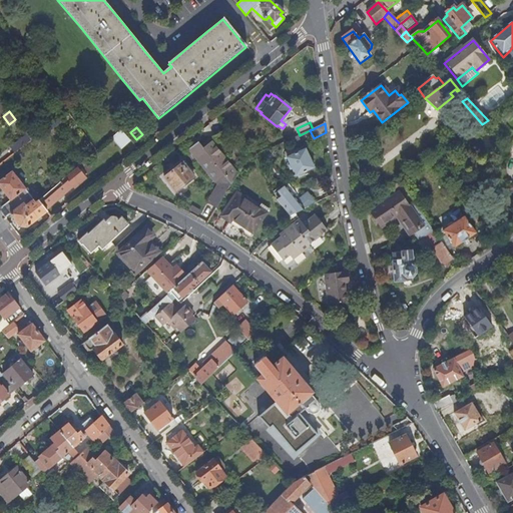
[(122,148),(130,141),(120,130),(112,137),(122,148)]
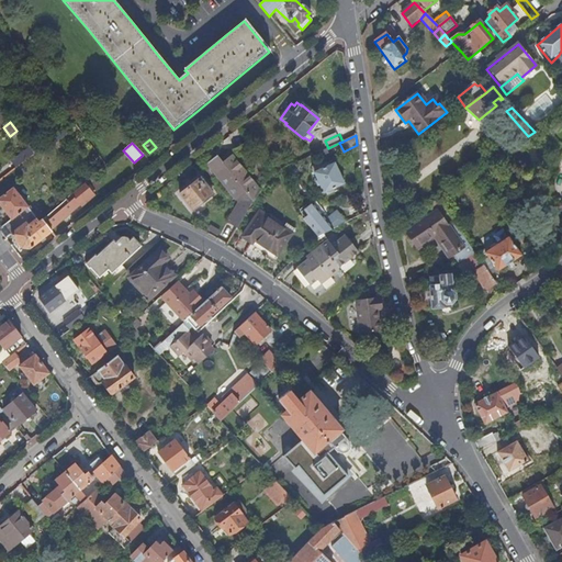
[(27,161),(35,156),(31,149),(21,156),(25,163),(27,161)]
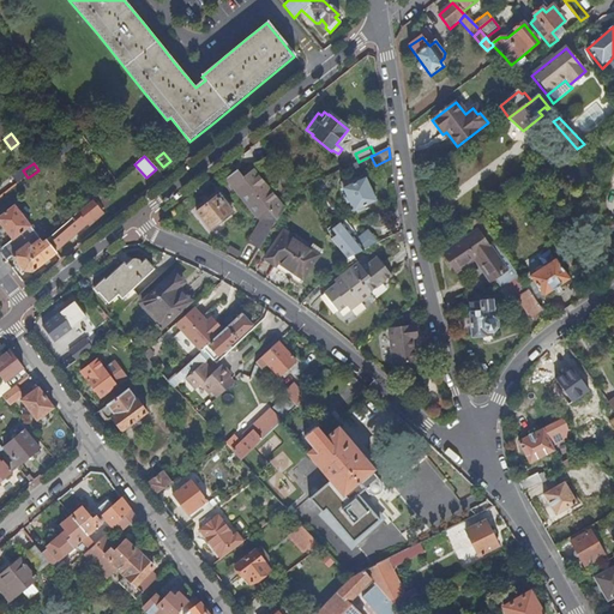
[(241,175),(277,221),(283,209),(253,172),(252,173),(248,169),(241,175)]
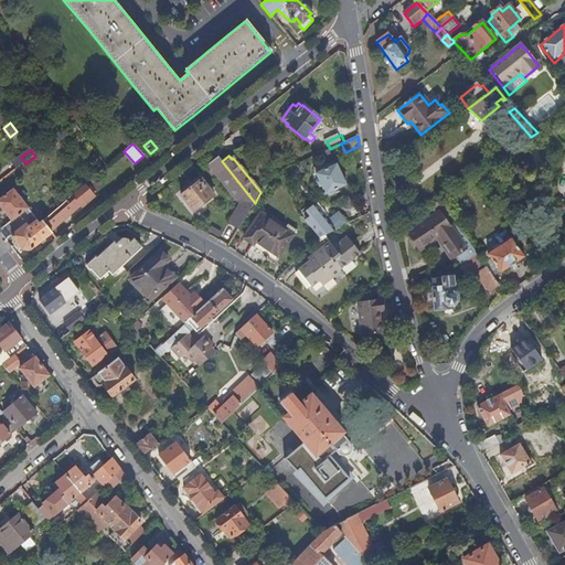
[(222,161),(220,159),(211,167),(221,180),(222,179),(242,203),(251,210),(255,203),(222,161)]
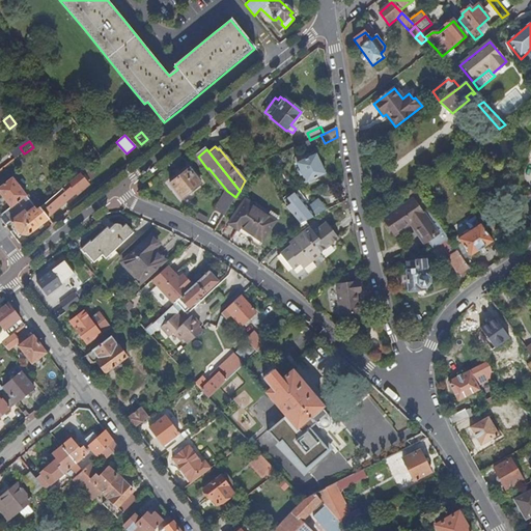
[(325,174),(316,155),(298,164),(301,171),(298,172),(300,176),(303,175),(306,183),(325,174)]
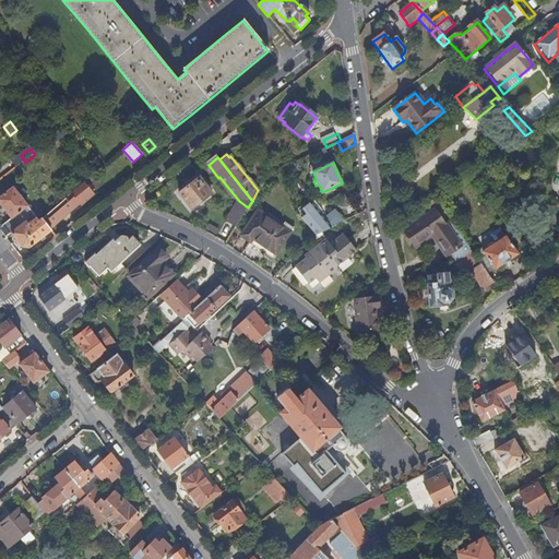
[(191,210),(212,193),(199,178),(179,194),(191,210)]
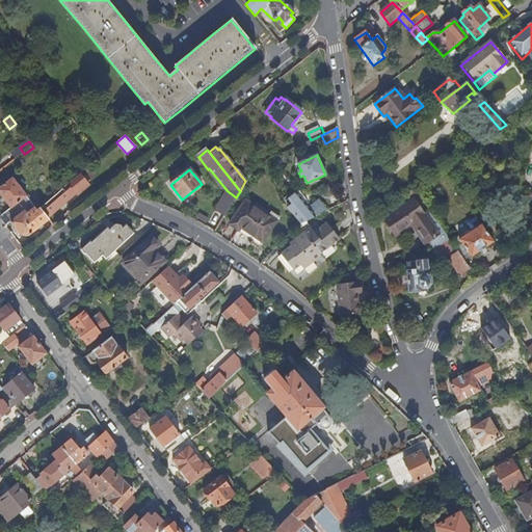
[(41,210),(48,218),(76,194),(79,191),(80,193),(89,185),(80,176),(63,190),(56,195),(47,205),(41,210)]
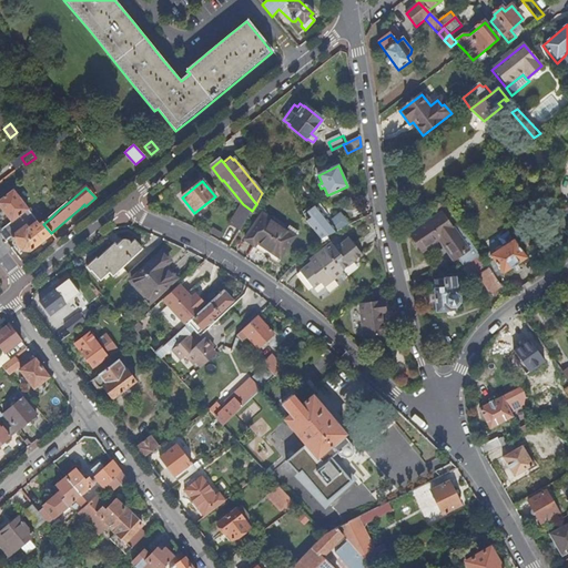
[(60,209),(68,203),(59,190),(50,196),(60,209)]
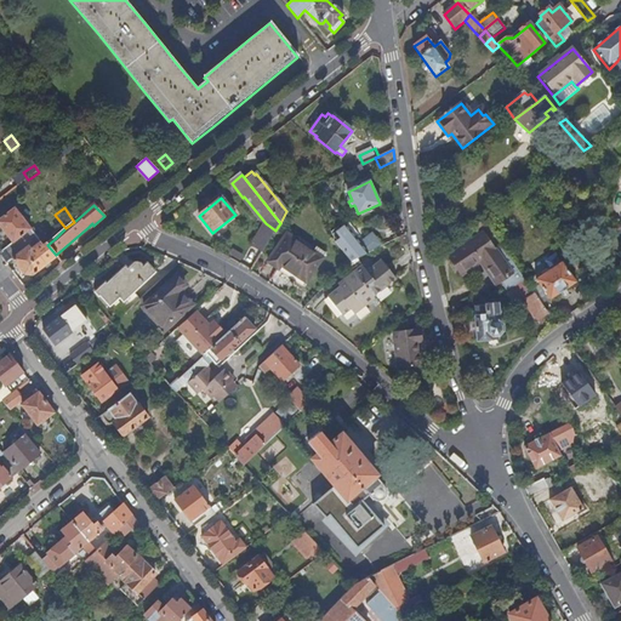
[(0,256),(3,260),(7,266),(13,261),(24,275),(34,277),(57,257),(56,255),(47,245),(55,239),(51,234),(41,243),(16,209),(0,221),(0,227),(13,244),(0,254),(0,256)]
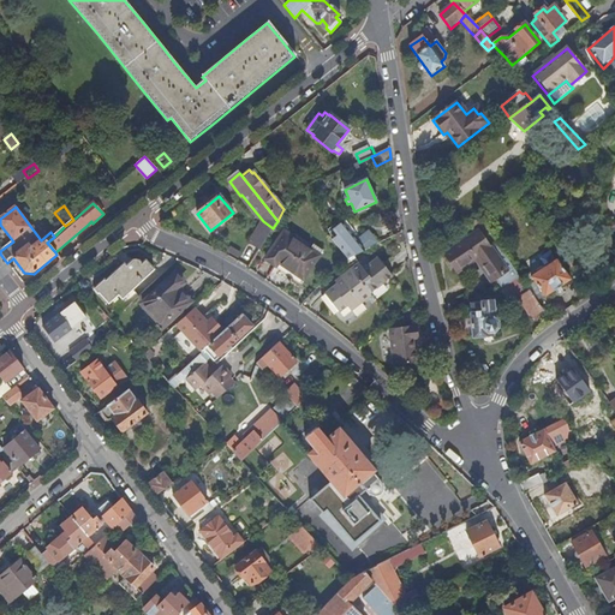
[(249,243),(261,250),(273,228),(263,221),(257,231),(257,230),(249,243)]
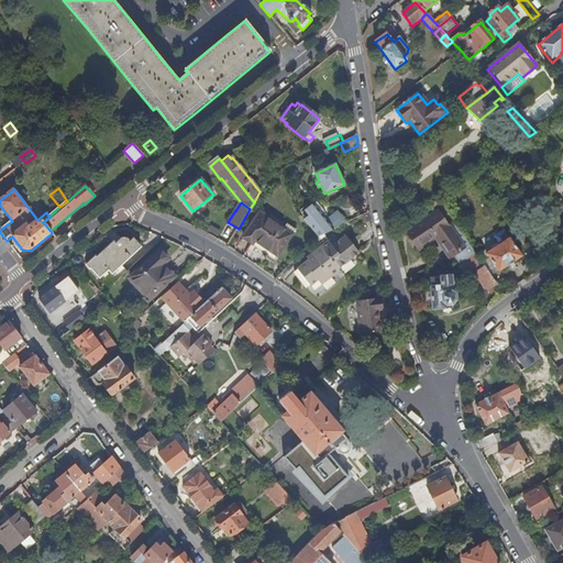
[(308,217),(305,220),(318,238),(332,231),(311,206),(304,212),(308,217)]
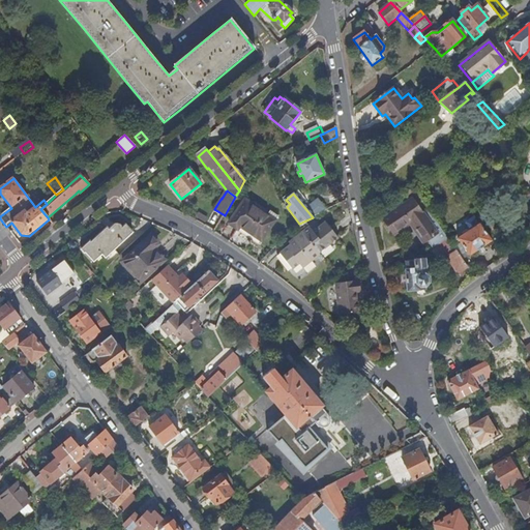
[(267,218),(268,215),(245,200),(229,225),(238,231),(240,227),(241,226),(245,228),(244,230),(262,242),(274,224),(267,218)]
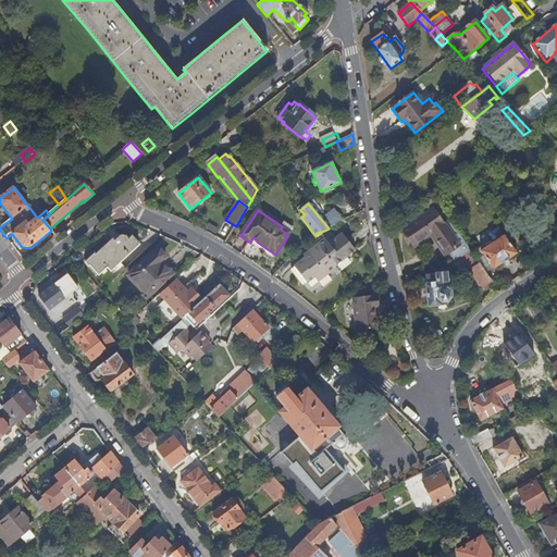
[(450,257),(455,262),(457,261),(471,251),(460,237),(455,242),(434,211),(403,233),(413,249),(433,236),(448,258),(450,257)]
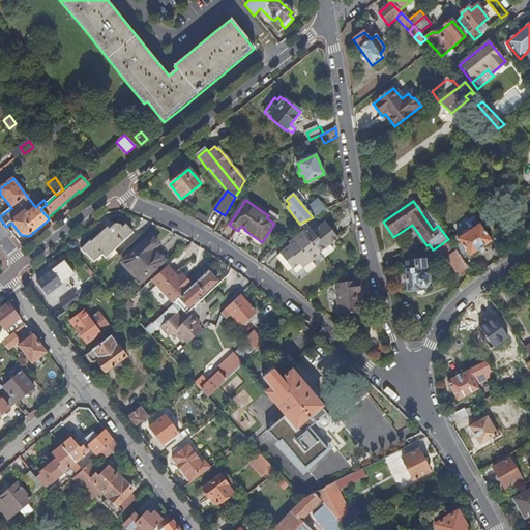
[(478,221),(480,218),(483,216),(478,209),(473,213),(478,221)]
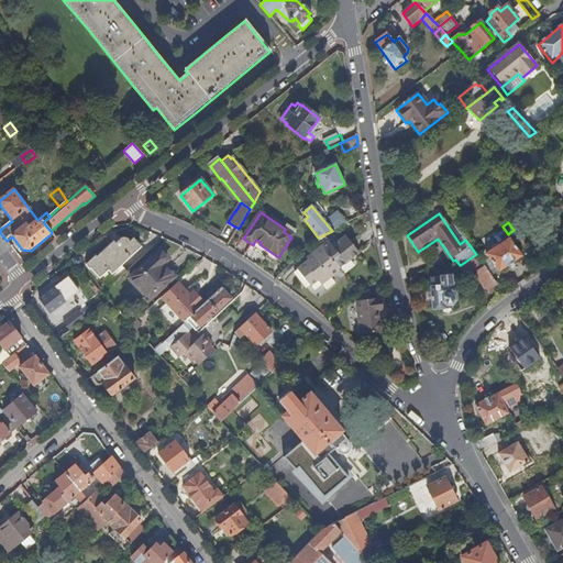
[(339,269),(359,253),(346,236),(333,246),(329,241),(312,254),(315,256),(297,269),(310,286),(318,280),(321,285),(340,271),(339,269)]
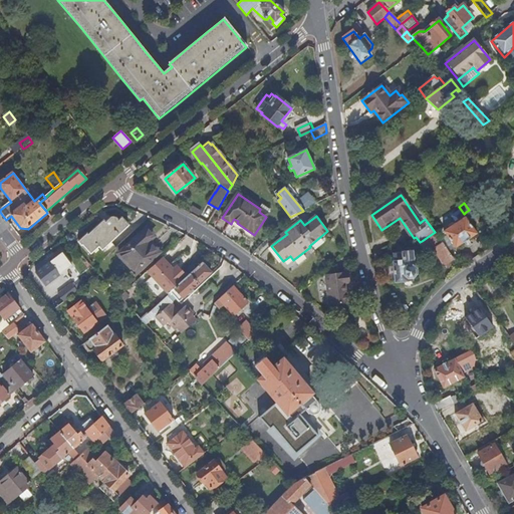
[(93,268),(116,248),(110,242),(129,226),(121,219),(117,222),(116,220),(115,218),(113,217),(111,217),(104,223),(102,221),(95,228),(96,229),(88,235),(87,234),(86,235),(89,238),(77,249),(78,250),(77,251),(93,268)]
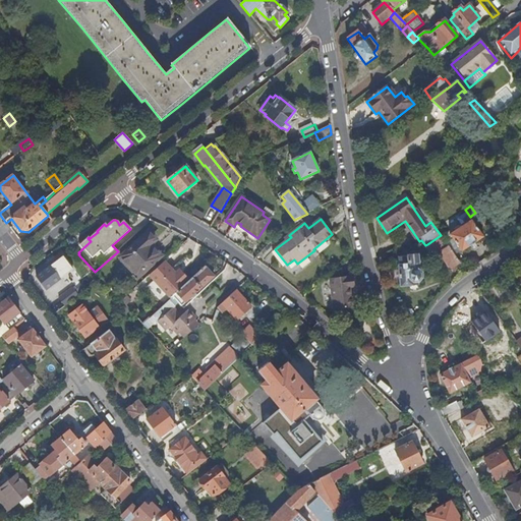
[(483,237),(472,221),(451,235),(462,251),(483,237)]
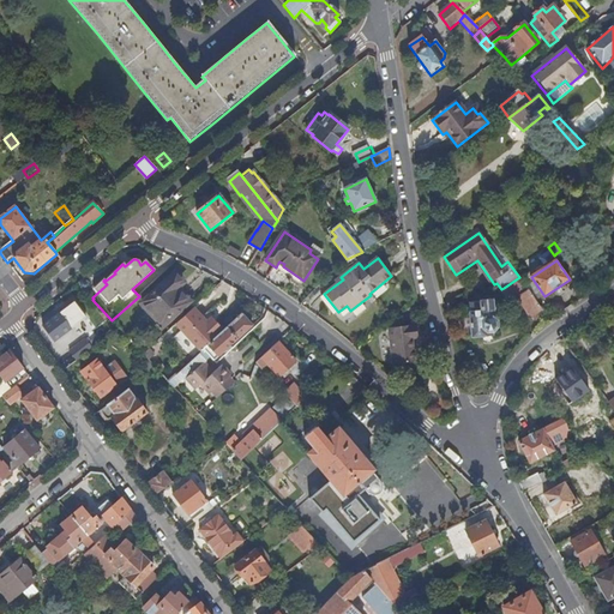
[(175,274),(139,308),(160,330),(193,300),(181,287),(184,283),(175,274)]
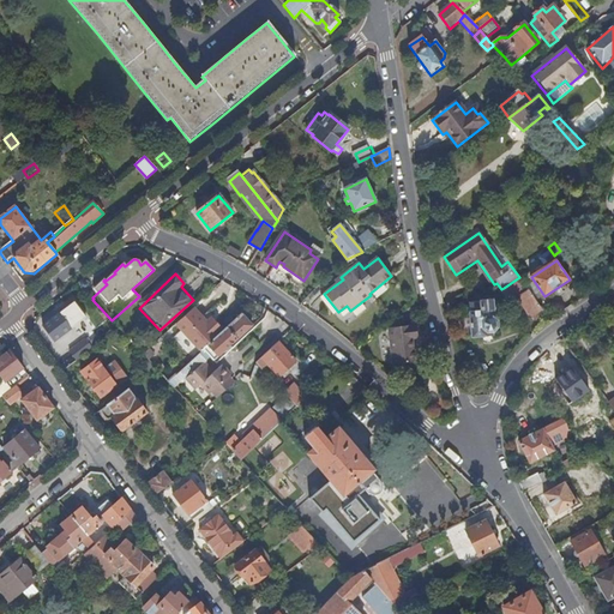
[(540,312),(542,311),(519,277),(504,288),(515,302),(518,300),(534,320),(542,314),(540,312)]
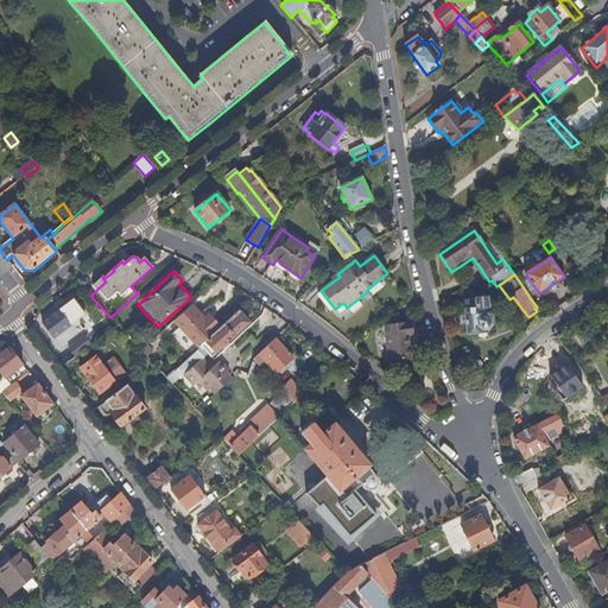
[(581,282),(588,290),(594,286),(587,278),(581,282)]
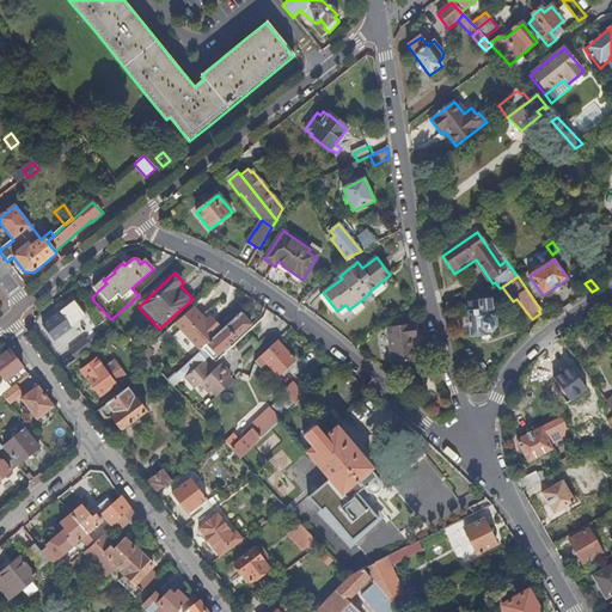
[(493,314),(491,303),(469,304),(471,337),(490,336),(490,330),(491,330),(495,326),(495,322),(490,318),(493,314)]
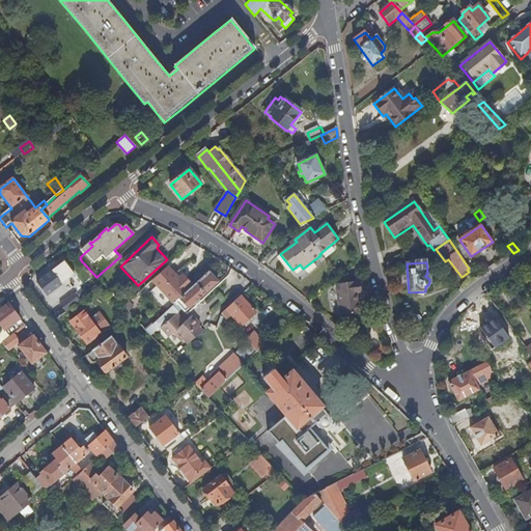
[(66,280),(57,267),(37,282),(47,296),(66,280)]
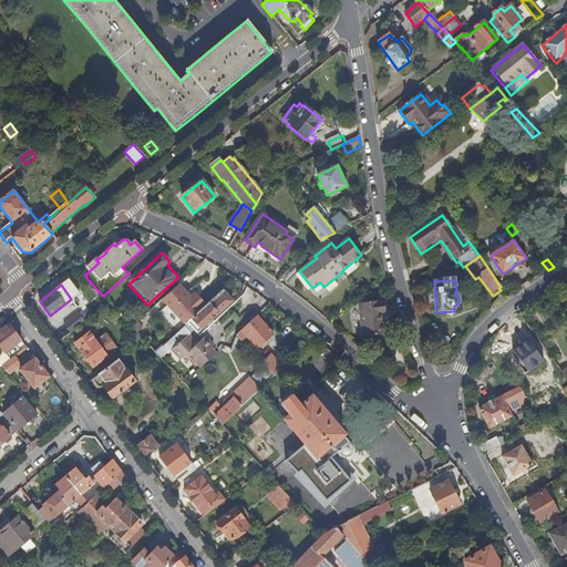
[(192,298),(178,285),(162,300),(185,325),(187,322),(207,305),(199,296),(194,301),(192,298)]
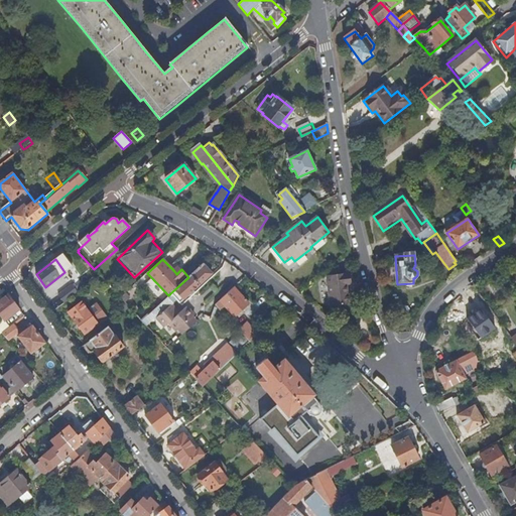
[(212,272),(204,263),(188,277),(170,293),(178,302),(212,272)]
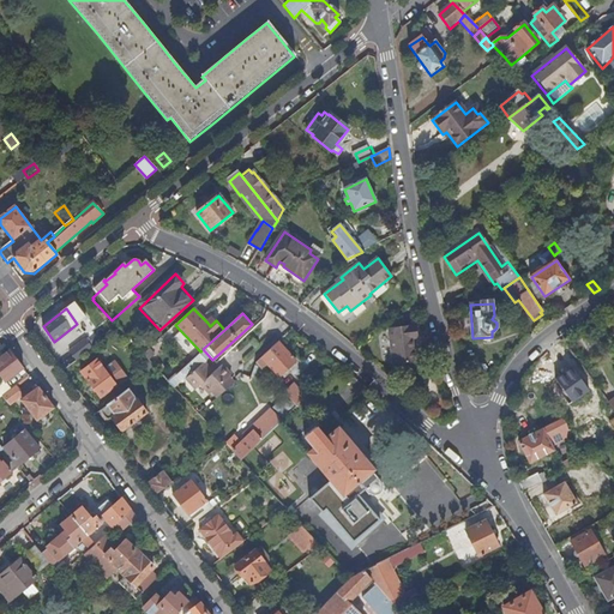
[(415,339),(413,326),(390,330),(393,366),(417,362),(416,349),(414,350),(413,339),(415,339)]
